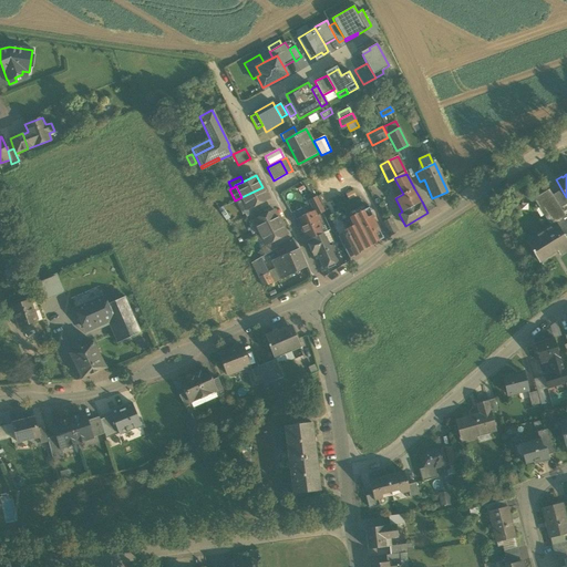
[(268,198),(263,187),(241,197),(247,208),(247,209),(255,205),(268,198)]
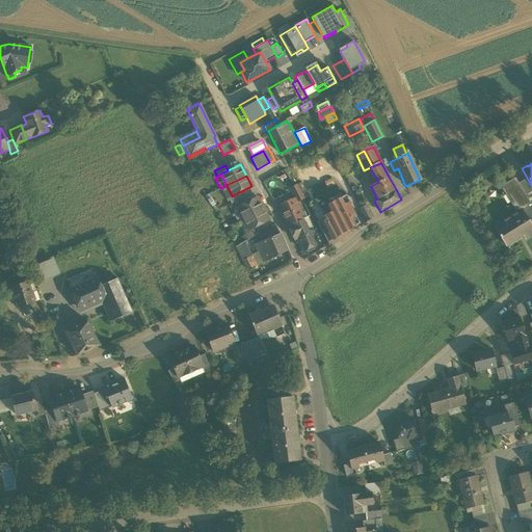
[(503,185),(520,211),(531,204),(526,194),(519,183),(514,178),(503,185)]
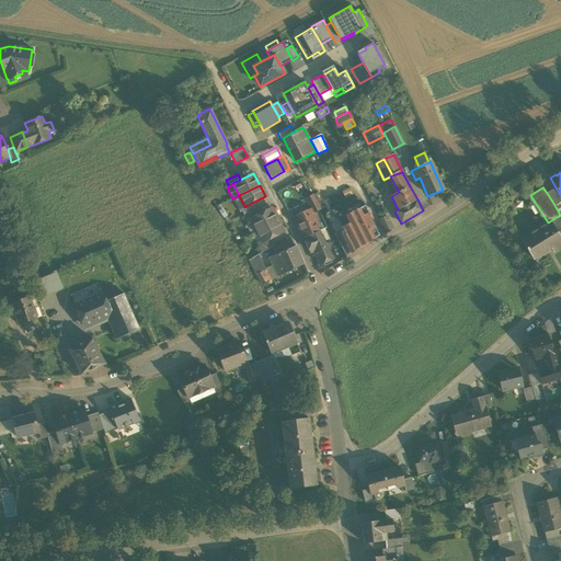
[(547,193),(554,205),(560,201),(560,195),(556,187),(547,193)]
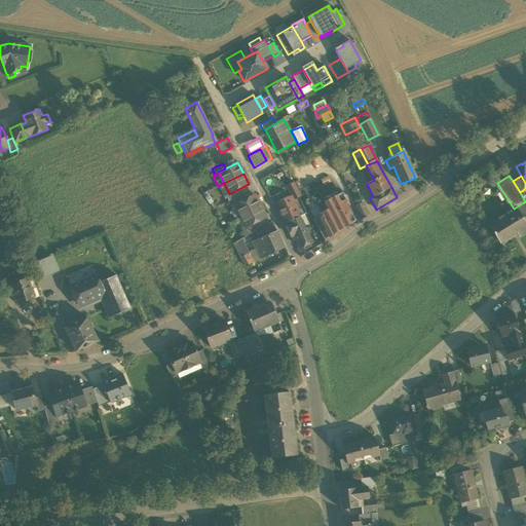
[(330,183),(328,177),(321,180),(324,186),(330,183)]
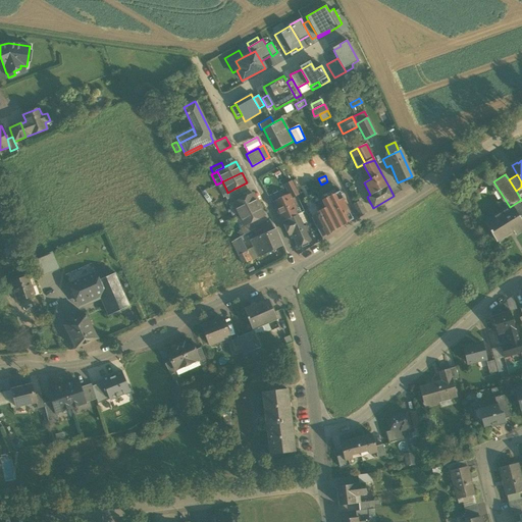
[(292,197),(292,198),(297,196),(299,195),(291,180),(283,185),(289,194),(291,197),(292,197)]
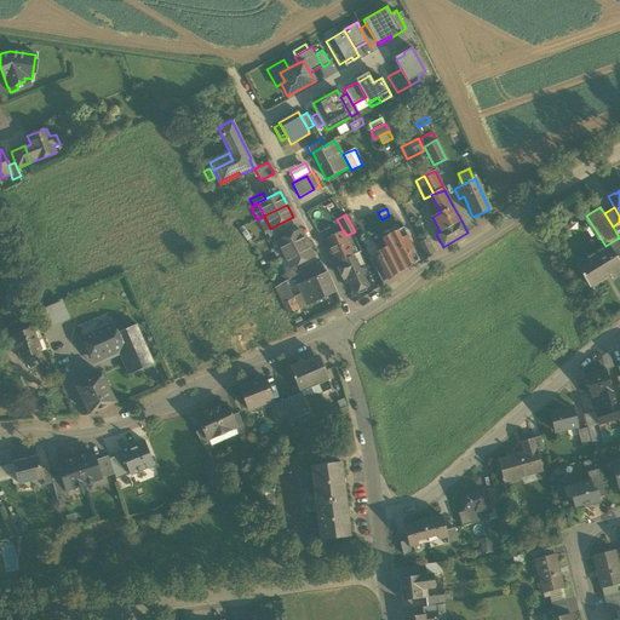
[(264,216),(257,219),(263,231),(265,230),(270,228),(264,216)]
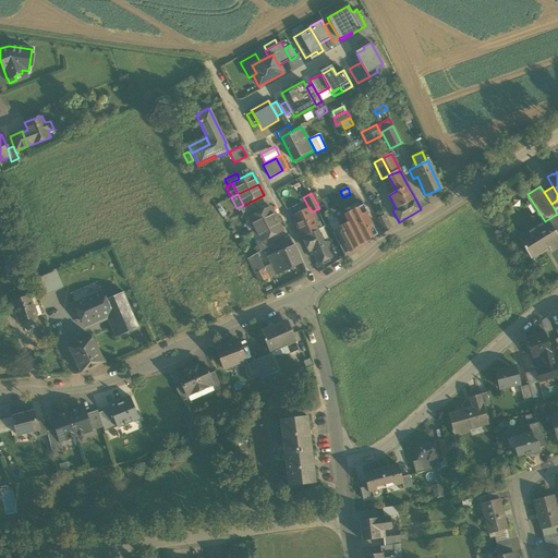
[(525,195),(542,223),(545,221),(528,194),(525,195)]
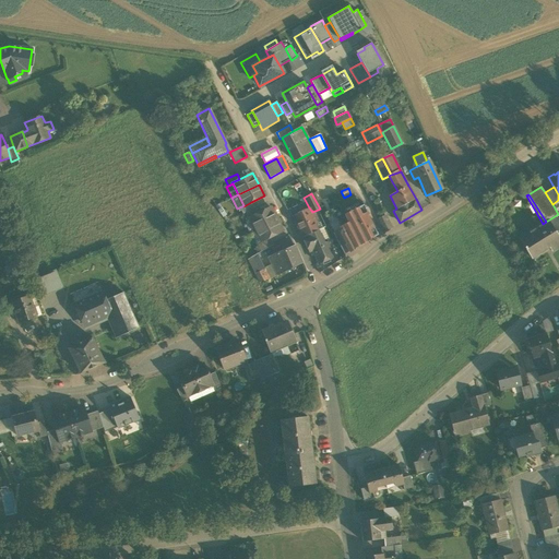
[(239,207),(242,214),(254,209),(251,202),(244,206),(244,205),(239,207)]
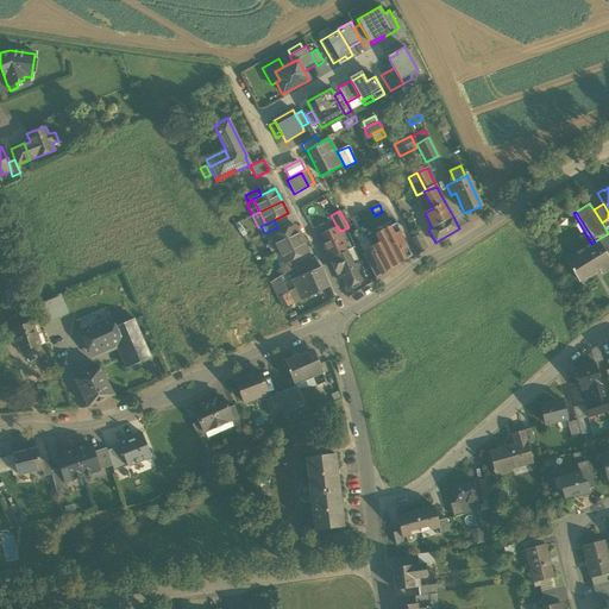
[(246,234),(239,223),(234,225),(243,237),(246,234)]
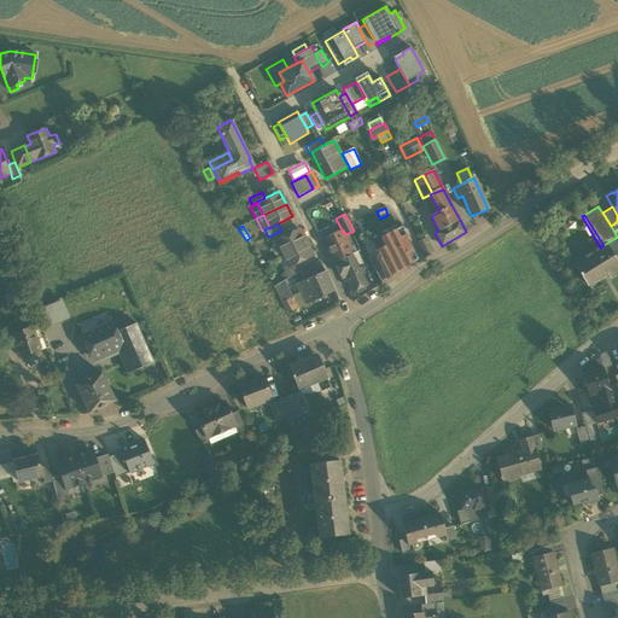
[(385,246),(379,249),(392,275),(409,266),(409,264),(418,260),(407,239),(408,238),(402,227),(382,238),(385,246)]
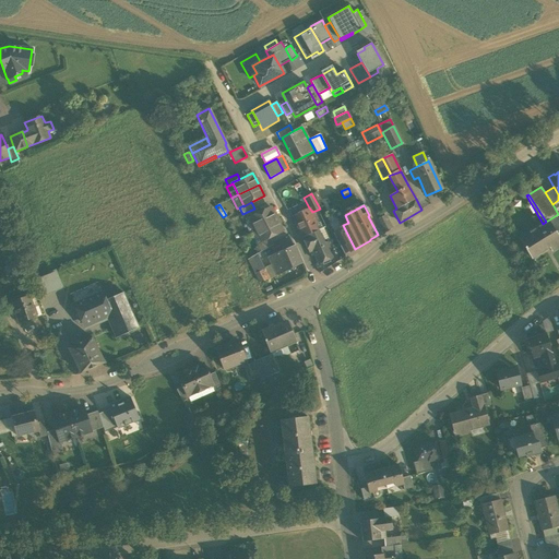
[(250,218),(256,229),(276,219),(271,207),(258,214),(249,218),(250,218)]
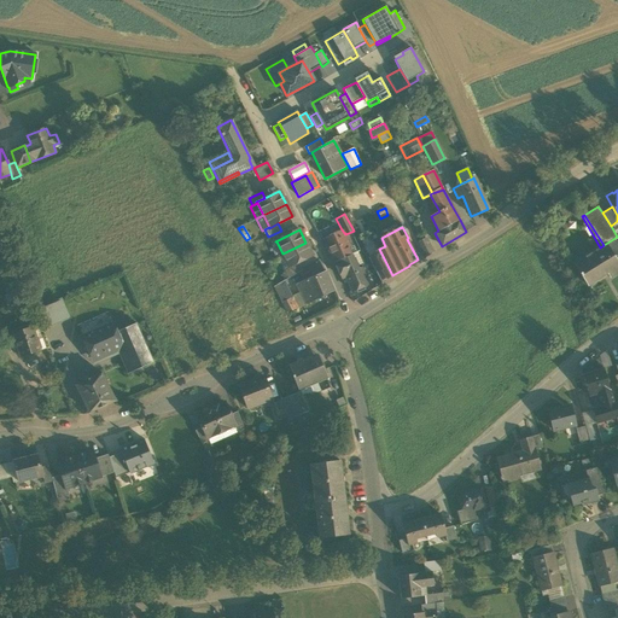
[(324,238),(334,262),(350,255),(351,255),(348,249),(350,248),(344,233),(342,229),(324,238)]
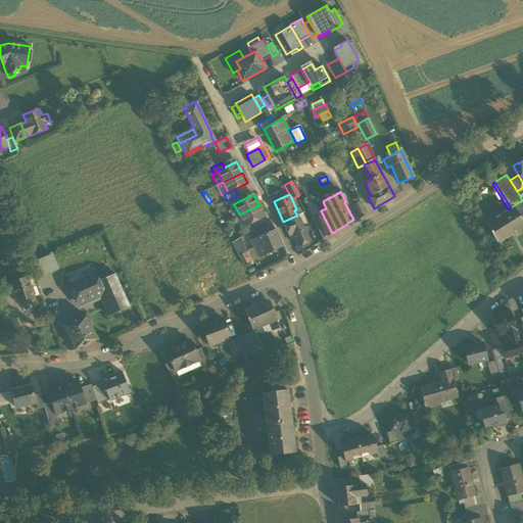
[(241,200),(238,195),(227,200),(230,206),(234,204),(233,204),(241,200)]
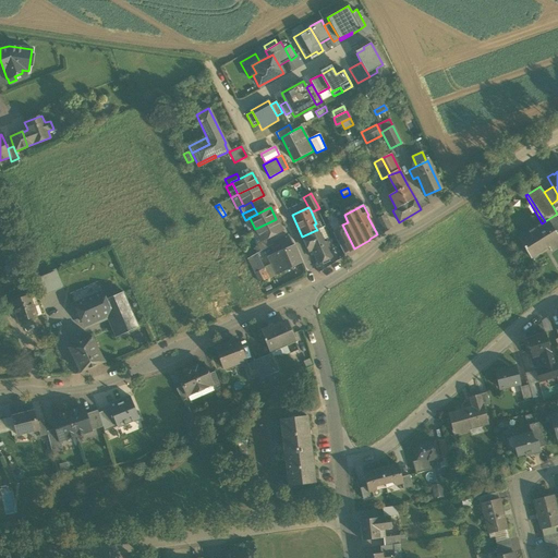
[(524,247),(530,257),(543,249),(542,247),(546,244),(550,250),(557,244),(557,237),(555,231),(557,229),(557,215),(557,214),(545,221),(542,223),(522,235),(528,245),(524,247)]
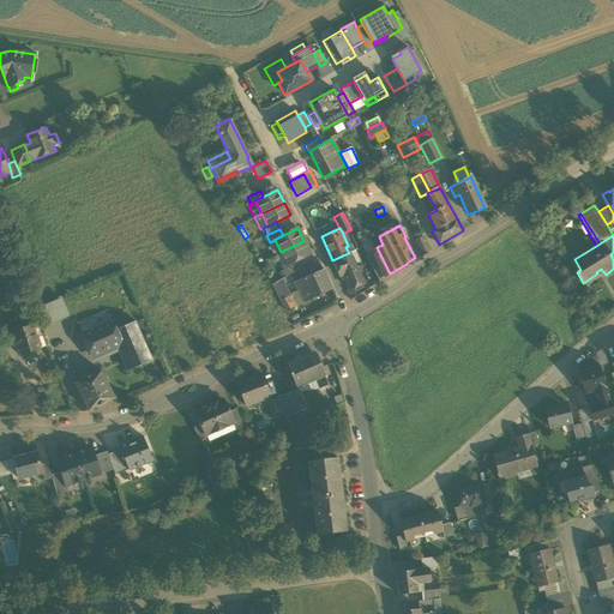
[(422,257),(431,252),(423,236),(415,241),(422,257)]
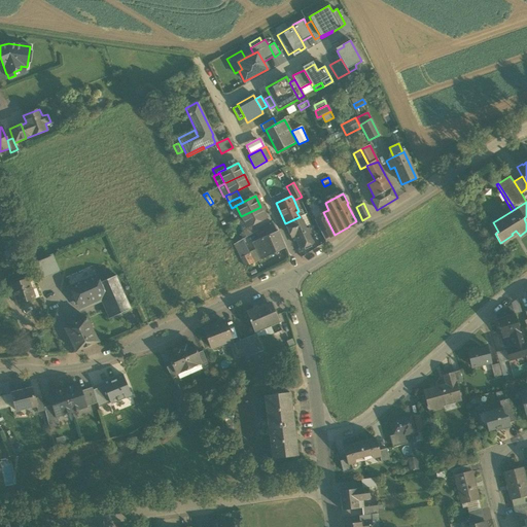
[(266,217),(260,207),(241,216),(246,227),(253,224),(266,217)]
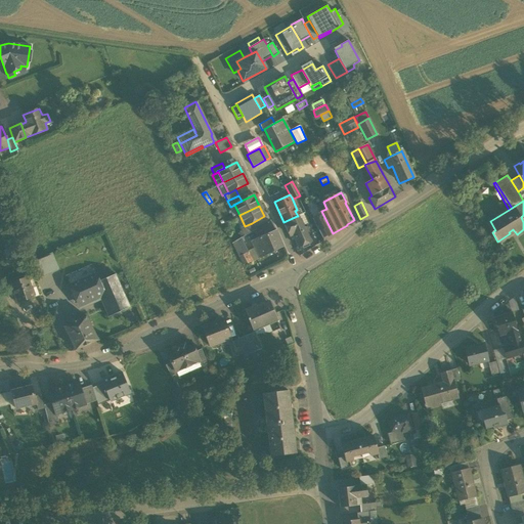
[(333,234),(333,233),(321,211),(316,214),(317,216),(312,219),(314,222),(322,238),(326,236),(328,237),(333,234)]
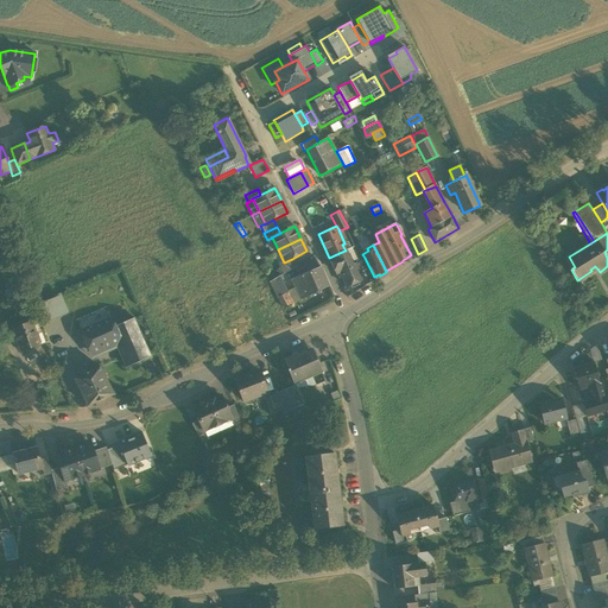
[(352,248),(346,251),(344,251),(350,263),(356,259),(352,248)]
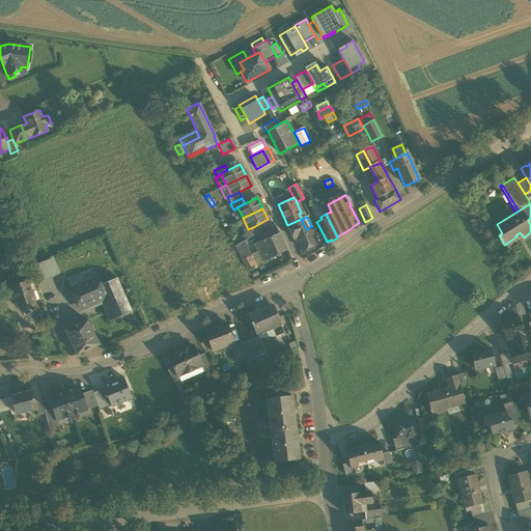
[(306,229),(301,219),(287,225),(294,240),(297,238),(303,251),(316,245),(310,230),(307,232),(306,229)]
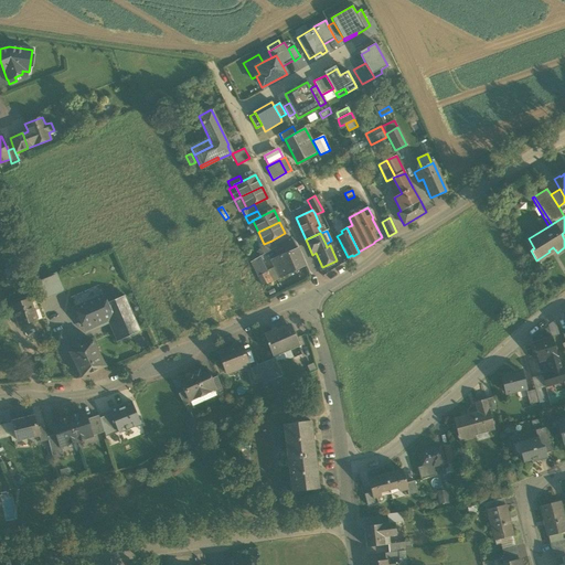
[(525,241),(531,251),(534,248),(529,238),(525,241)]
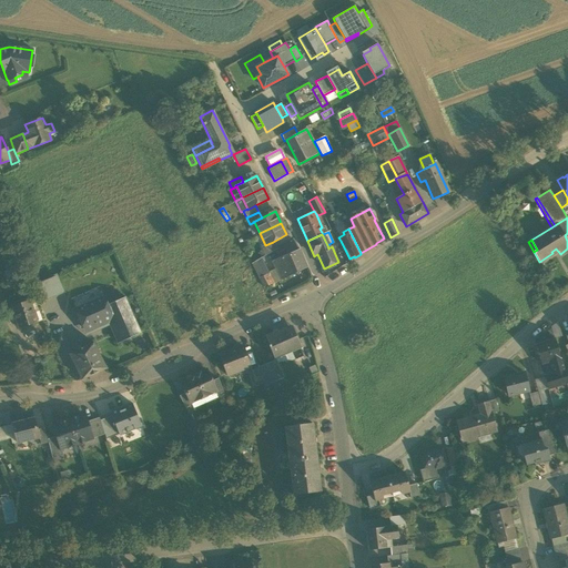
[(261,246),(265,255),(276,249),(273,242),(265,245),(261,246)]
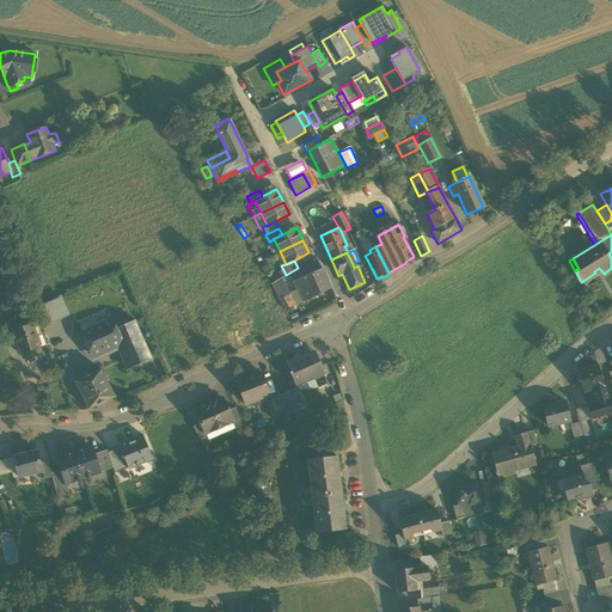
[(298,289),(303,301),(331,288),(323,268),(294,282),(298,289)]
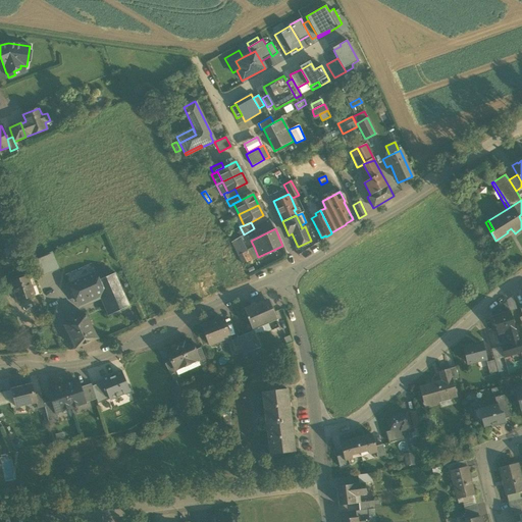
[(231,242),(238,256),(246,253),(246,251),(240,237),(231,242)]
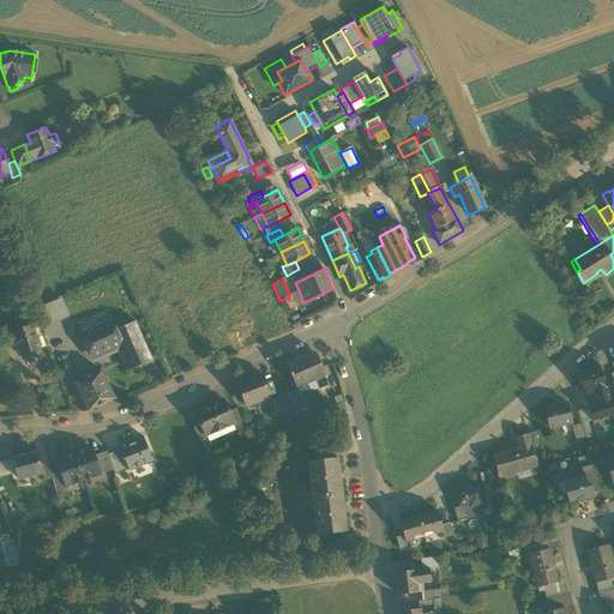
[(304,302),(299,290),(289,295),(289,298),(294,307),(304,302)]
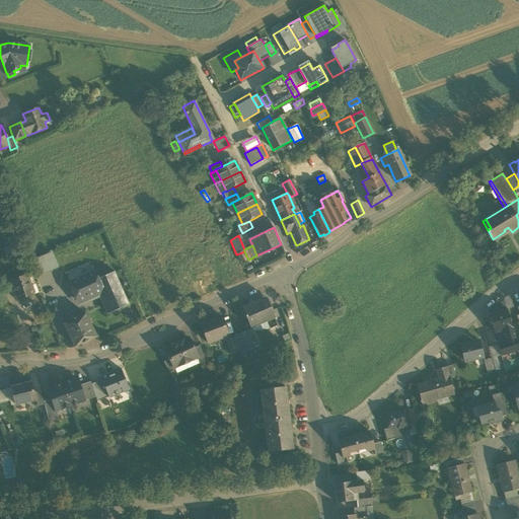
[(29,261),(34,276),(59,265),(53,250),(29,261)]
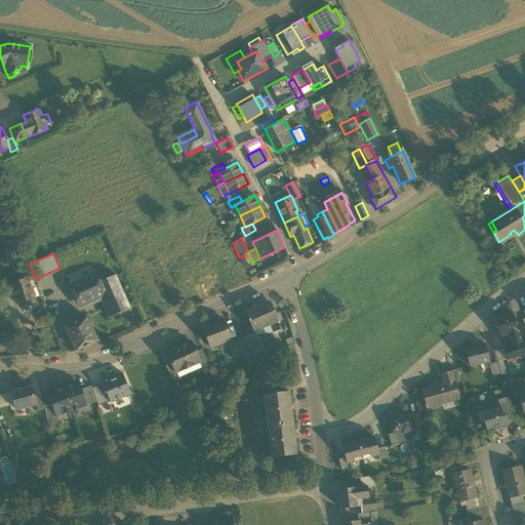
[(239,257),(243,266),(251,263),(247,254),(239,257)]
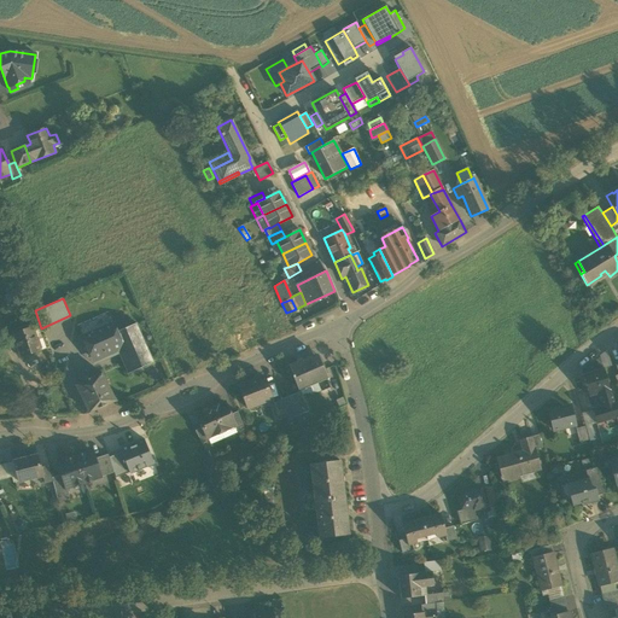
[(92,359),(122,345),(116,332),(117,332),(114,324),(83,337),(92,359)]
